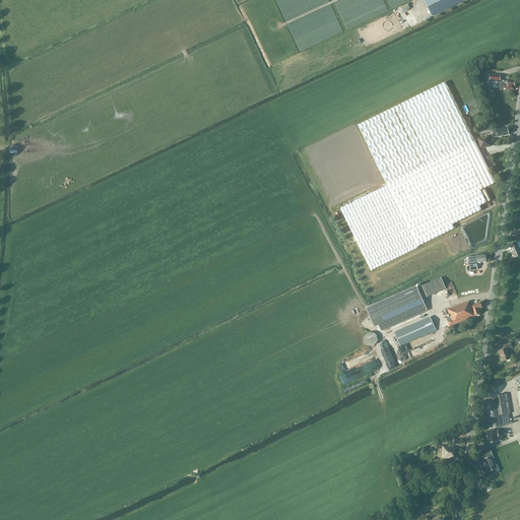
[(424,0),(432,17),(465,0),(424,0)]
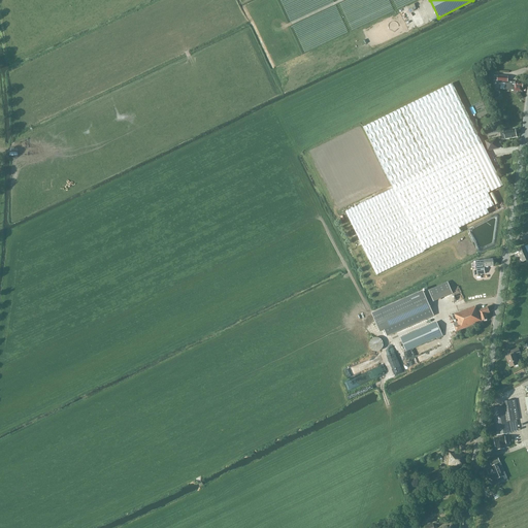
[(515,90),(515,91),(522,91),(522,88),(523,88),(523,81),(516,80),(516,81),(508,80),(508,84),(505,83),(504,90),(508,90),(515,90)]
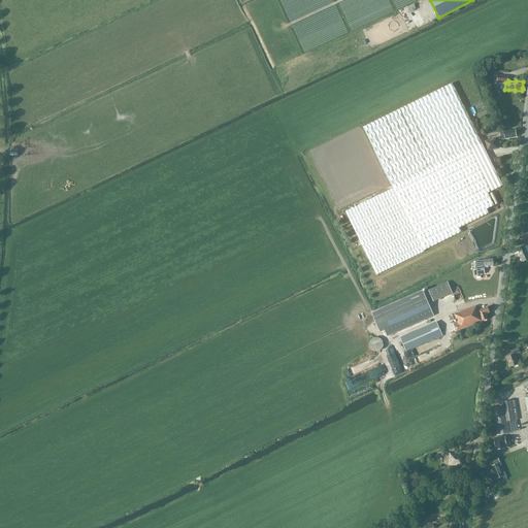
[(483,144),(453,84),(363,127),(393,188),(345,211),(377,274),(462,232),(461,230),(494,213),(492,209),(496,207),(490,195),(504,188),(483,144)]
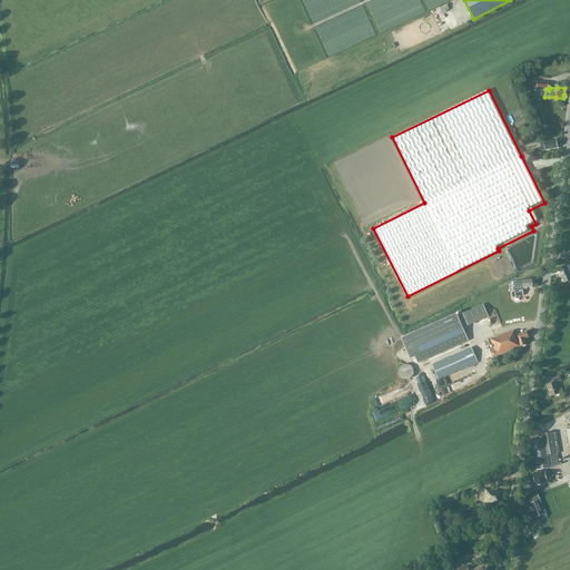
[(557,139),(546,141),(546,139),(540,140),(541,149),(543,150),(546,149),(558,147),(557,139)]
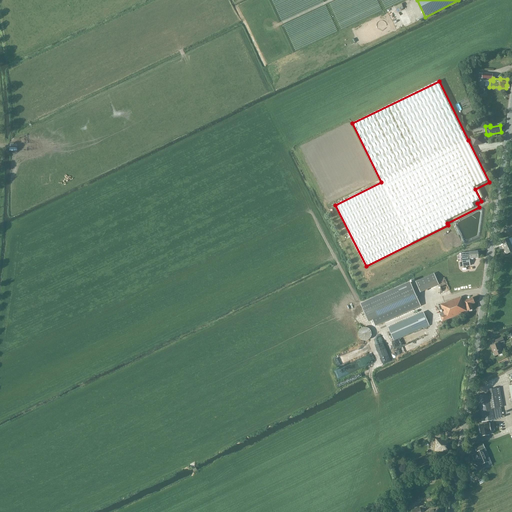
[(472,146),(483,144),(481,134),(470,136),(472,146)]
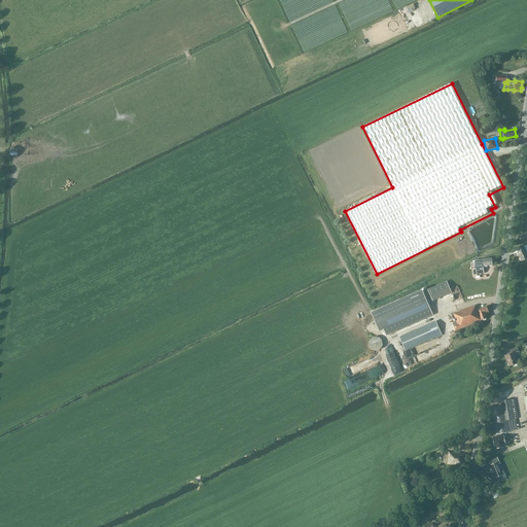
[(526,252),(524,245),(516,248),(518,252),(517,252),(522,261),(526,258),(526,252)]
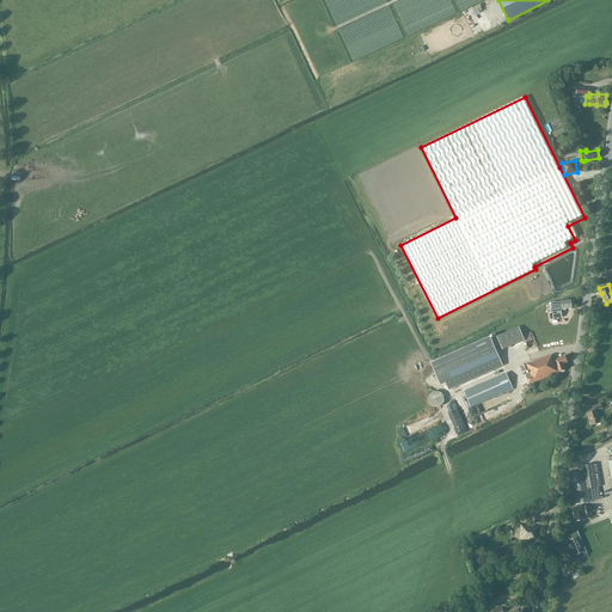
[(525,340),(519,326),(496,336),(502,349),(525,340)]
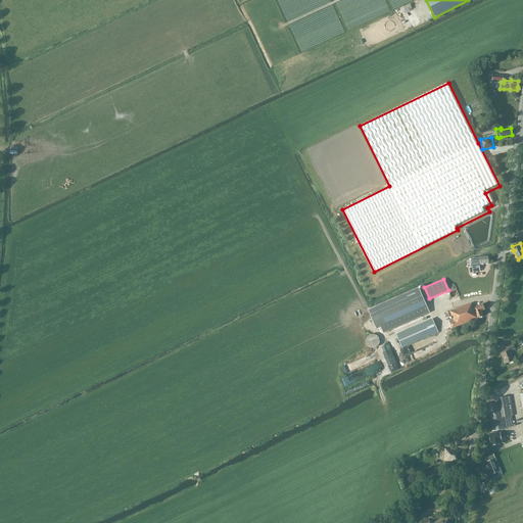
[(419,288),(368,311),(376,328),(427,305),(419,288)]
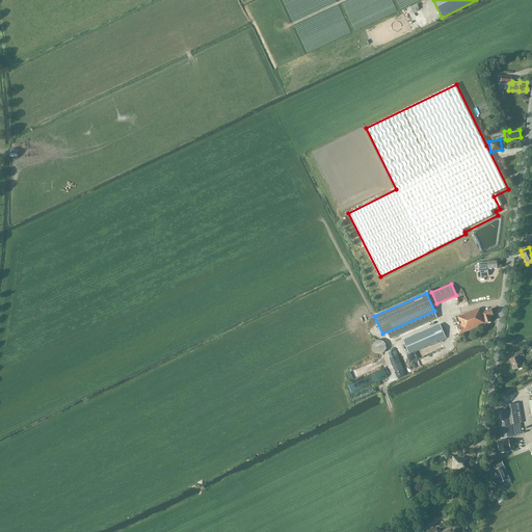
[(457,326),(458,328),(459,334),(464,331),(486,323),(491,321),(490,317),(494,315),(491,309),(481,313),(479,309),(457,317),(461,325),(457,326)]
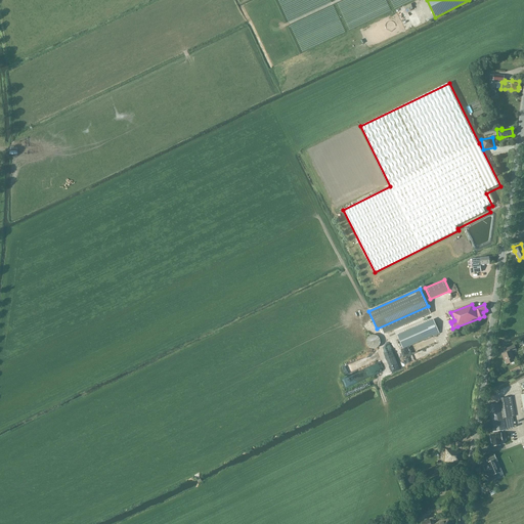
[(431,314),(409,323),(395,330),(403,349),(433,336),(434,337),(439,334),(431,314)]
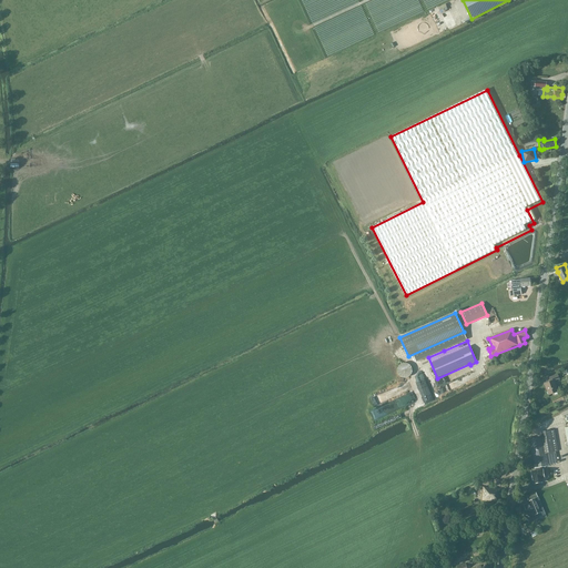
[(407,364),(406,363),(405,363),(404,363),(403,363),(403,364),(402,364),(401,364),(401,365),(399,365),(399,366),(398,366),(398,367),(397,368),(397,369),(397,371),(397,372),(397,373),(398,374),(398,375),(399,375),(399,376),(401,376),(401,377),(402,377),(403,377),(403,378),(404,378),(405,378),(406,378),(407,377),(408,377),(409,376),(411,376),(411,375),(412,374),(412,373),(413,372),(413,371),(413,369),(412,368),(412,367),(411,366),(411,365),(409,365),(408,364),(407,364)]
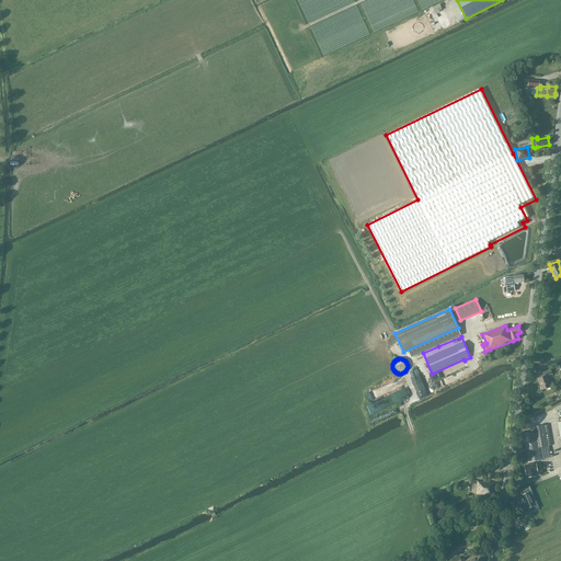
[(547,376),(552,374),(551,369),(542,373),(545,377),(538,379),(542,390),(551,387),(547,376)]
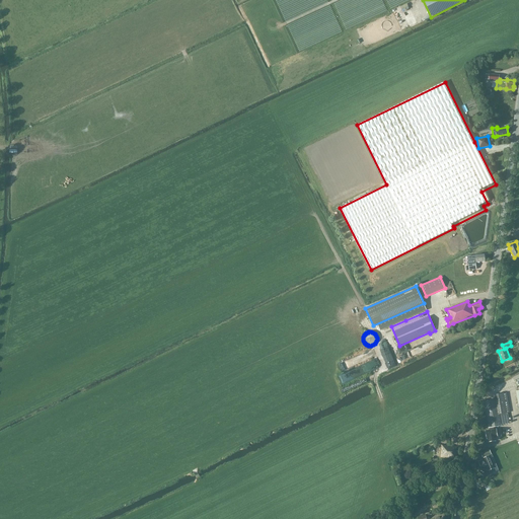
[(392,358),(382,360),(384,369),(394,366),(392,358)]
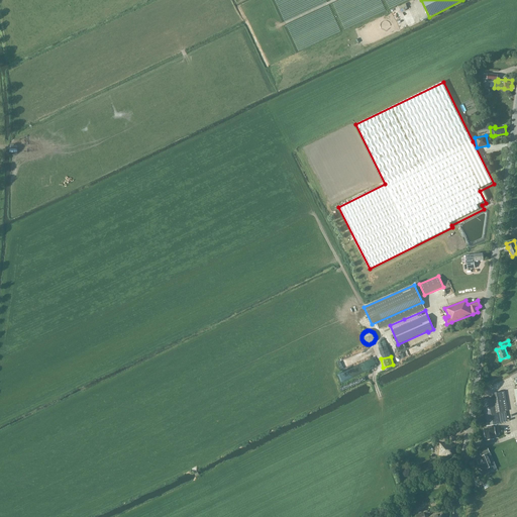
[(369,370),(366,360),(335,372),(338,381),(369,370)]
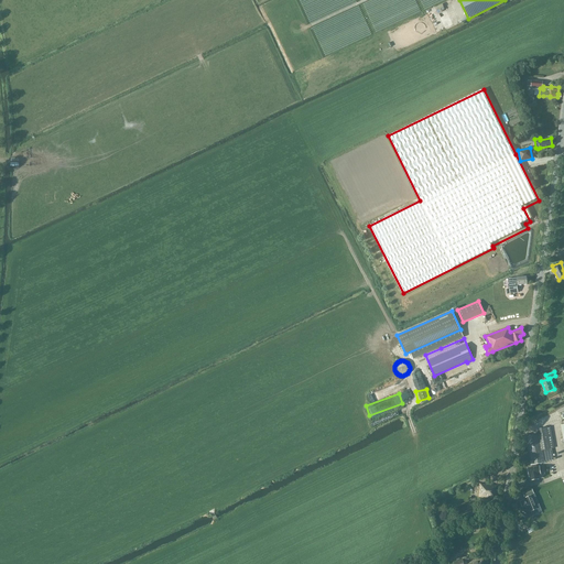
[(532,464),(532,467),(537,466),(535,463),(554,459),(552,448),(554,448),(551,426),(540,429),(540,433),(525,436),(530,464),(532,464)]
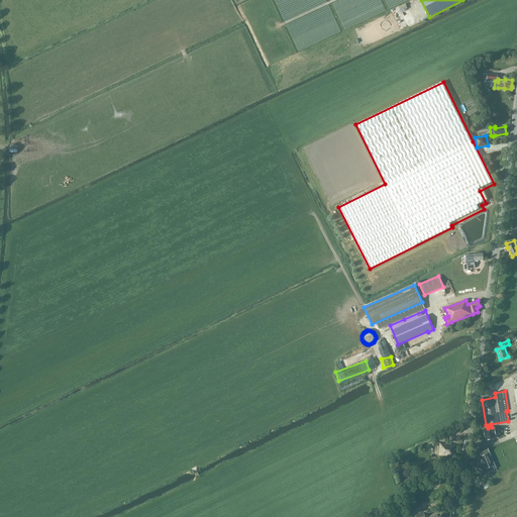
[(495,427),(492,427),(488,428),(484,428),(484,429),(483,429),(484,433),(485,433),(486,436),(487,436),(487,439),(494,438),(493,435),(496,434),(495,427)]
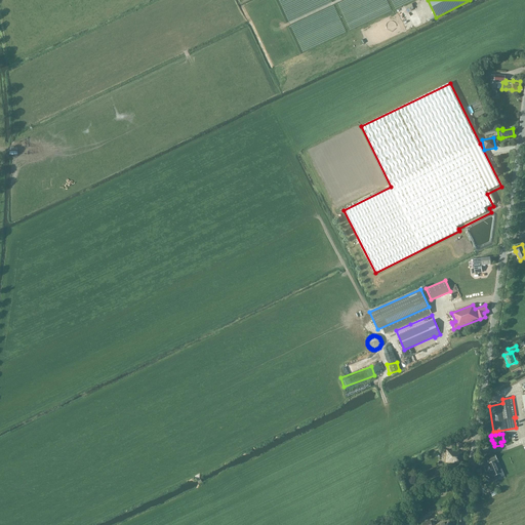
[(445,462),(461,465),(463,451),(447,449),(445,462)]
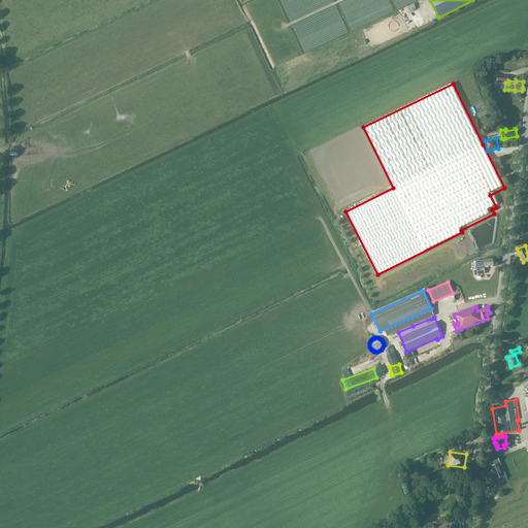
[(504,480),(502,476),(503,476),(497,463),(500,462),(498,458),(490,461),(493,469),(488,471),(491,477),(493,476),(493,479),(495,479),(497,477),(497,479),(499,482),(504,480)]
